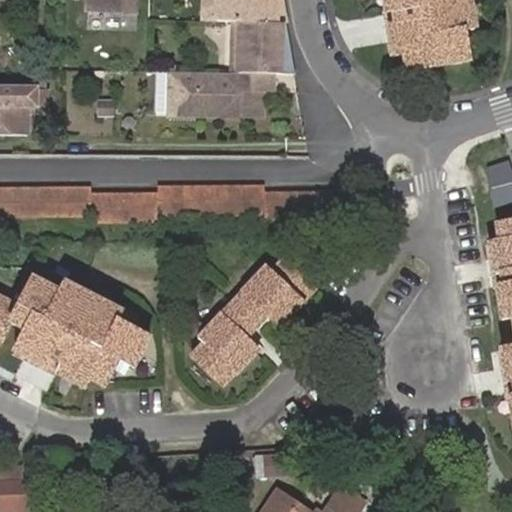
[(84,0),(84,11),(137,13),(137,0),(84,0)]
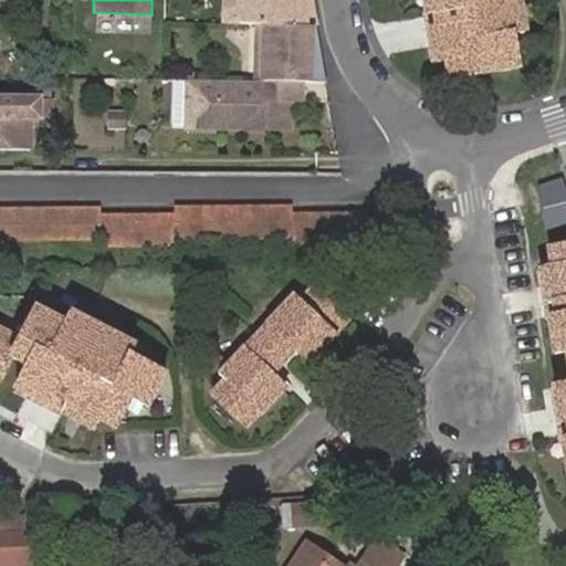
[(311,0),(236,0),(236,24),(247,24),(261,24),(315,25),(311,0)]
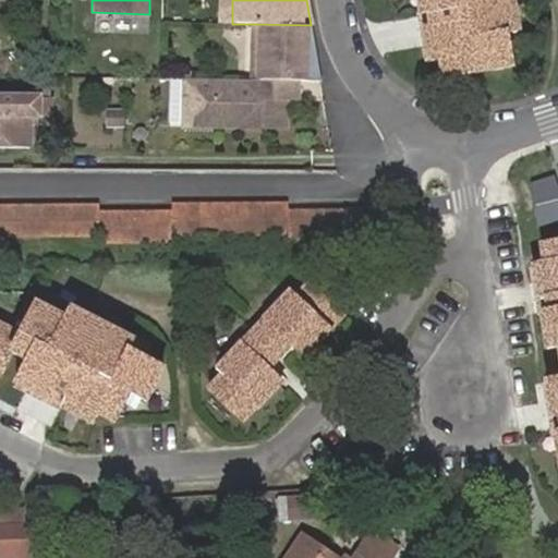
[(422,0),(423,3),(429,3),(433,21),(426,22),(429,38),(443,36),(445,48),(441,48),(445,67),(447,65),(448,69),(451,84),(486,79),(485,72),(498,69),(499,75),(518,73),(512,44),(521,43),(517,19),(509,20),(508,8),(506,0),(422,0)]
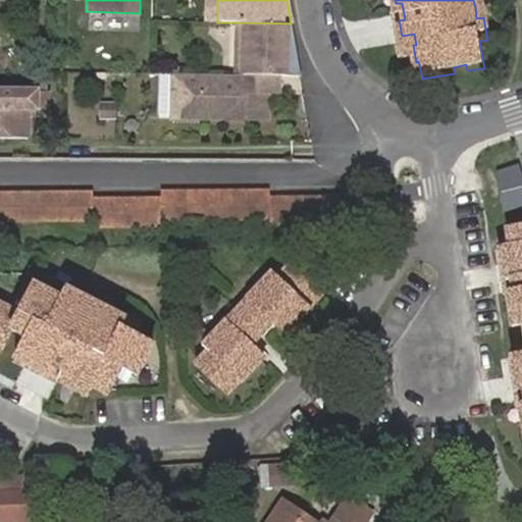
[(402,3),(396,3),(399,20),(405,19),(402,3)]
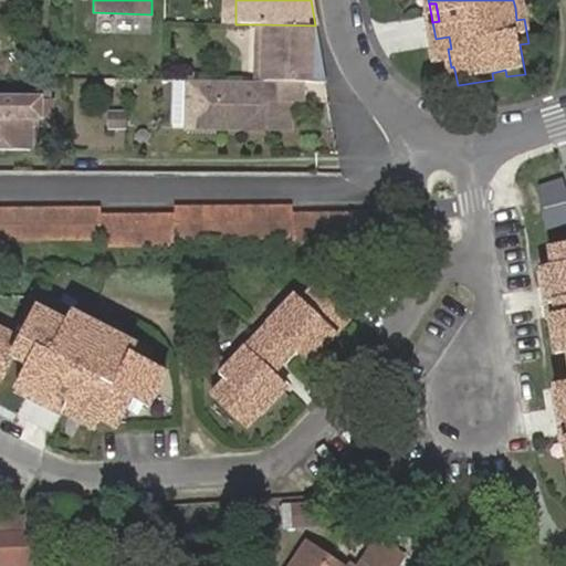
[(522,6),(515,8),(516,20),(524,19),(522,6)]
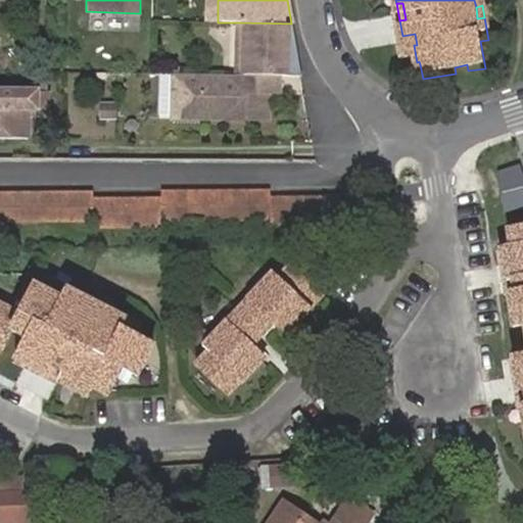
[(241,22),(228,22),(227,76),(234,76),(234,58),(241,58),(241,22)]
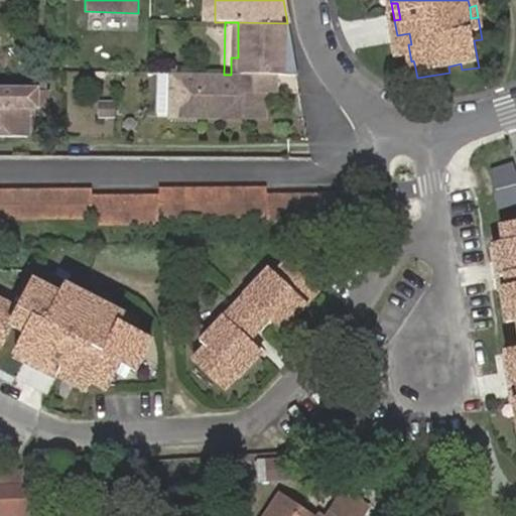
[(231,57),(231,75),(261,75),(276,75),(293,76),(293,59),(287,23),(238,22),(238,57),(231,57)]
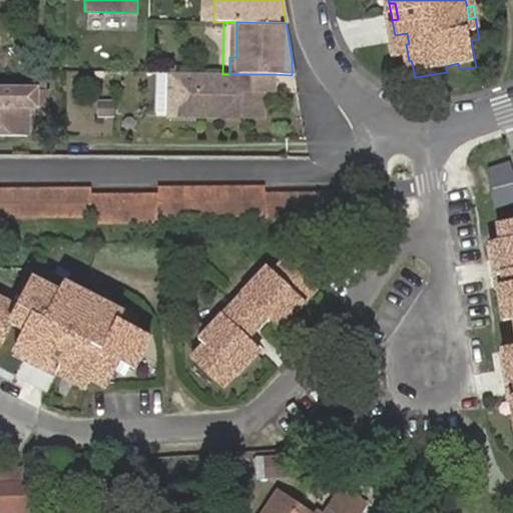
[(407,33),(395,35),(400,63),(409,61),(406,44),(409,44),(407,33)]
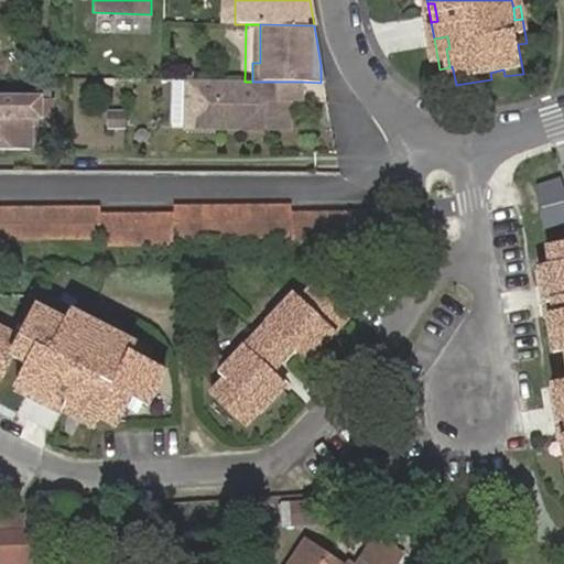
[(491,79),(505,76),(503,69),(490,73),(491,79)]
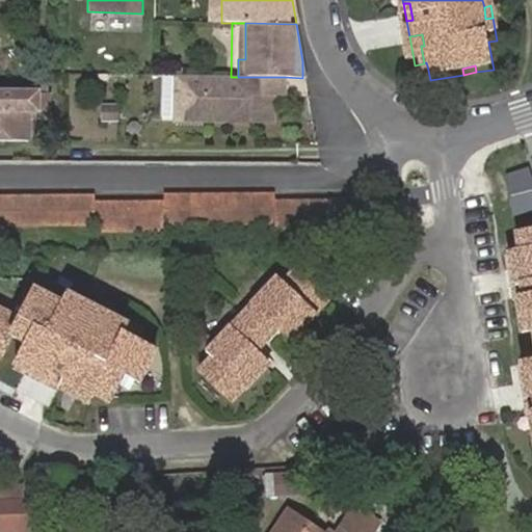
[(268,95),(269,77),(238,77),(231,77),(162,75),(162,116),(175,117),(175,121),(213,122),(218,115),(224,115),(224,122),(273,123),(273,95),(268,95)]
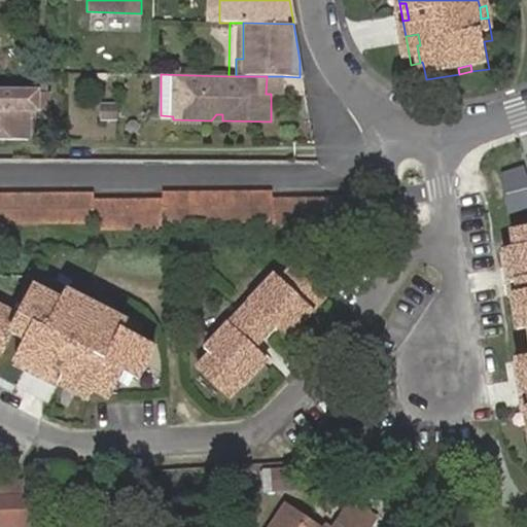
[(282,76),(267,76),(266,94),(271,94),(281,94),(282,76)]
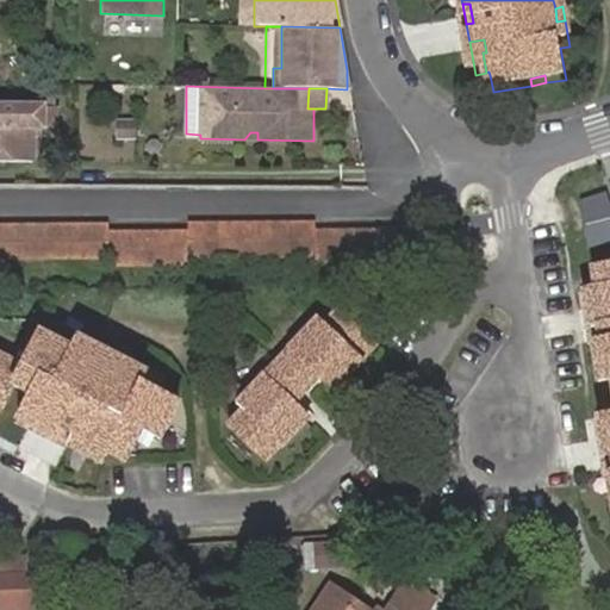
[(53,109),(0,107),(0,162),(29,163),(30,138),(30,129),(36,129),(51,129),(53,109)]
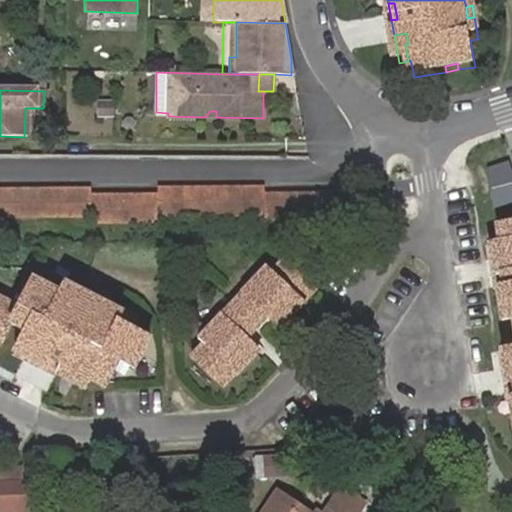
[(486,165),(498,203),(511,198),(511,156),(511,157),(486,165)]
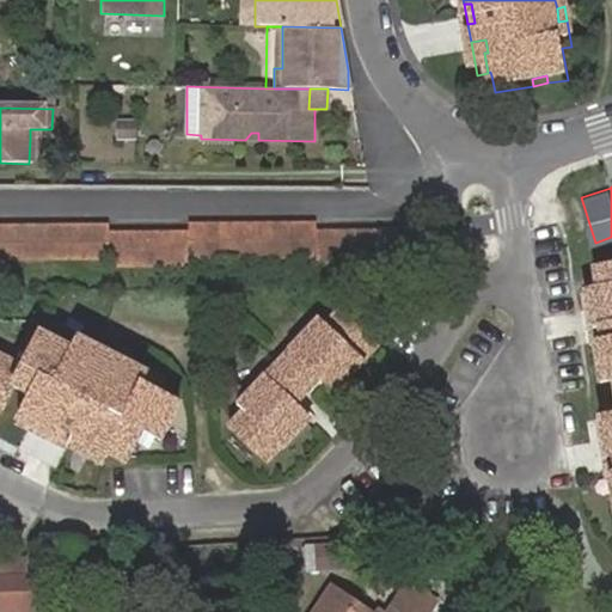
[(103,265),(179,263),(179,255),(307,252),(307,263),(386,262),(385,237),(385,226),(307,227),(306,220),(179,220),(179,227),(103,230),(103,221),(0,222),(0,255),(103,255),(103,265)]
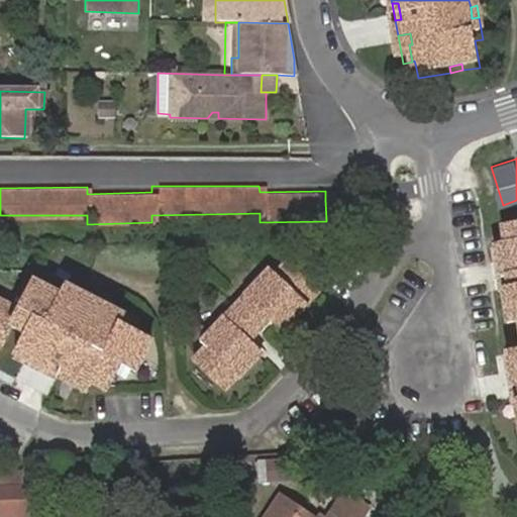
[(516,360),(516,362),(515,362),(516,374),(516,391),(512,392),(514,407),(516,406),(516,425),(516,432),(516,234),(495,237),(498,256),(506,255),(509,271),(511,271),(513,284),(502,285),(505,302),(513,301),(515,317),(507,318),(509,332),(516,330),(516,360)]
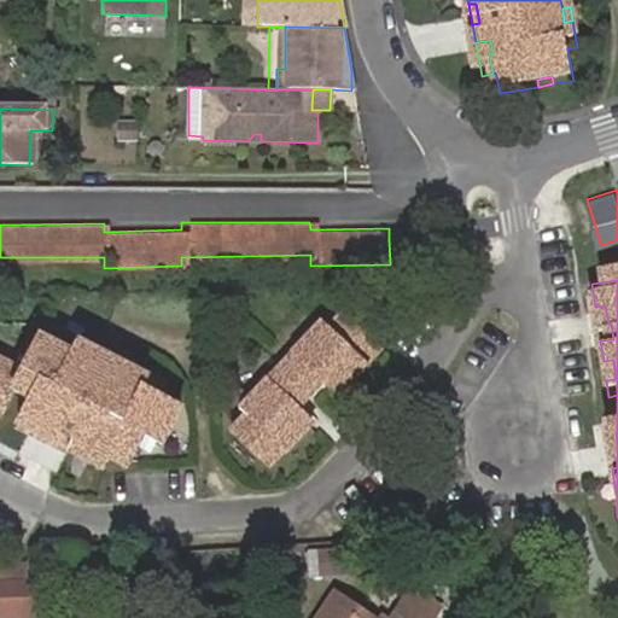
[(595,307),(600,340),(613,339),(611,324),(608,324),(605,305),(595,307)]
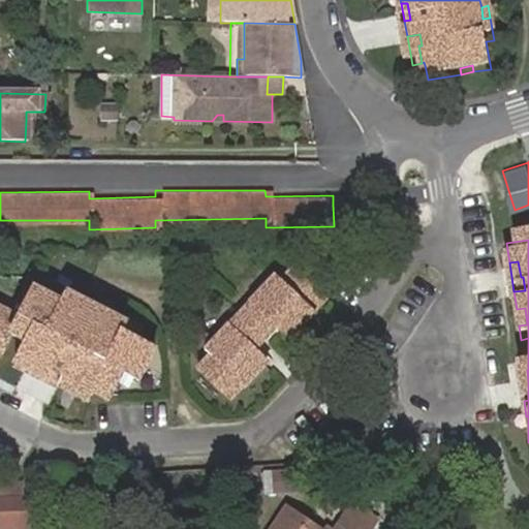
[(272,331),(289,346),(313,320),(311,319),(323,305),(294,277),(281,291),(280,292),(275,286),(252,310),(257,316),(235,338),(229,333),(207,356),(213,362),(199,375),(228,402),(242,390),(243,390),(245,393),(268,367),(251,351),(272,331)]
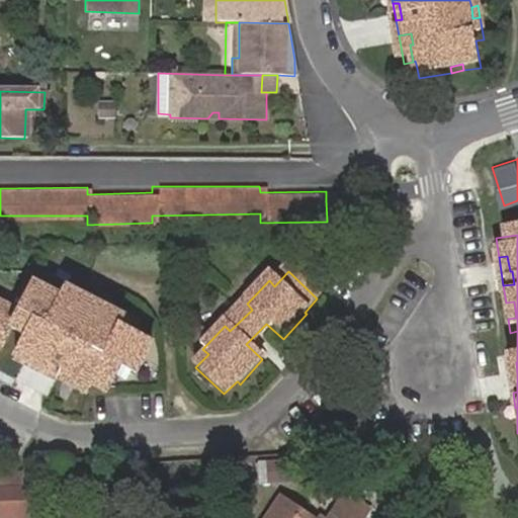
[(0,347),(10,326),(28,335),(16,356),(44,371),(49,361),(66,370),(60,379),(85,393),(92,383),(106,392),(120,363),(137,371),(150,344),(113,325),(118,315),(67,288),(62,298),(34,284),(20,313),(0,303),(0,347)]
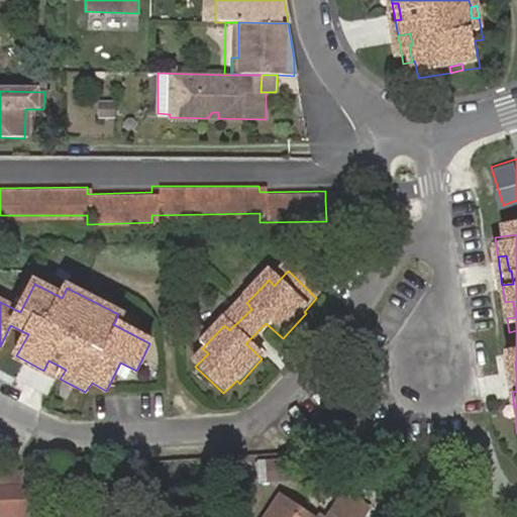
[(505,302),(507,318),(515,317),(513,301),(505,302)]
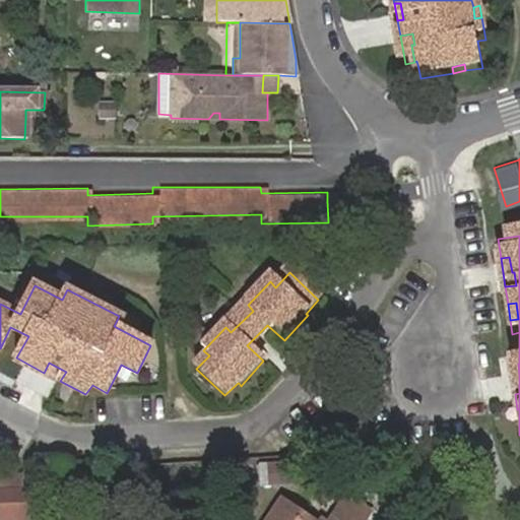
[(519,376),(518,364),(511,365),(515,394),(519,393),(519,376)]
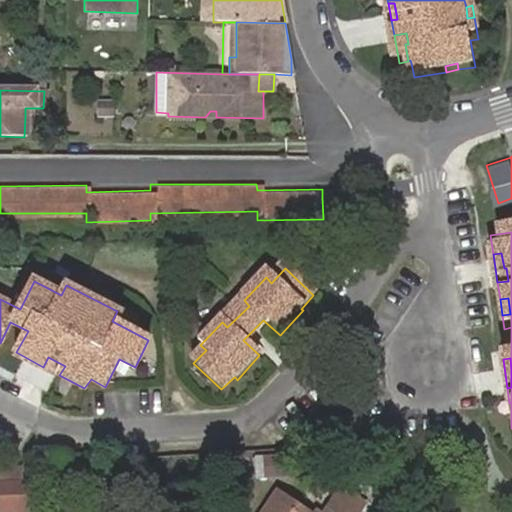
[(297,477),(296,451),(234,454),(235,481),(297,477)]
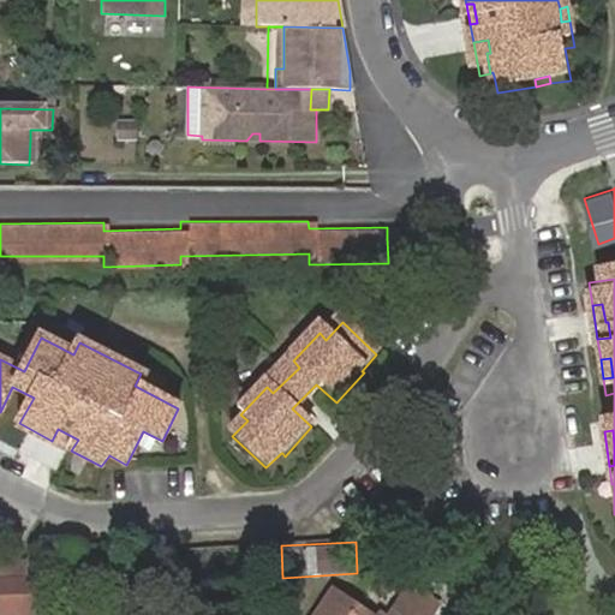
[(23,566),(0,566),(0,586),(23,586),(23,566)]
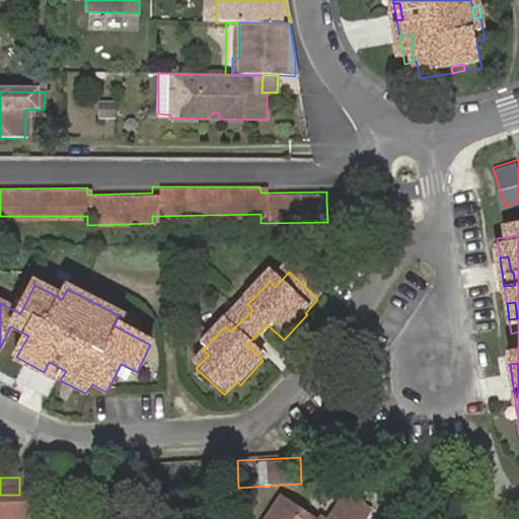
[(327,518),(318,518),(282,496),(266,518),(352,518),(336,508),(327,518)]
